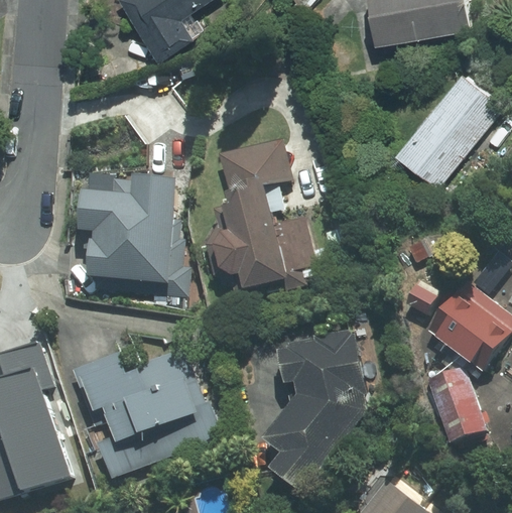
[(123,0),(147,35),(164,59),(201,35),(186,14),(208,0),(123,0)]
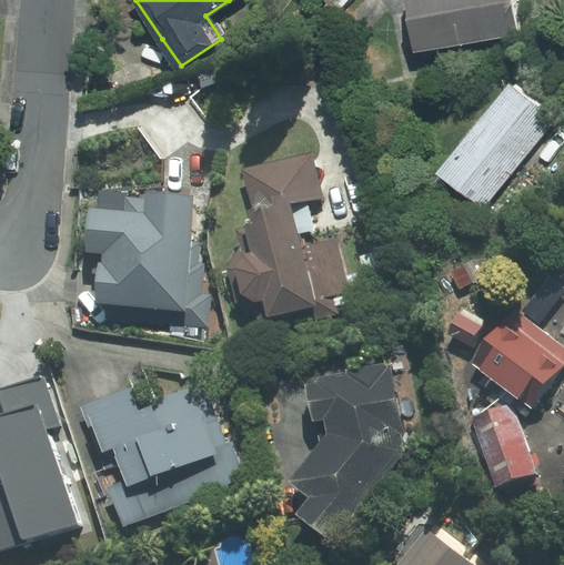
[(412,0),(418,44),(516,33),(512,0),(412,0)]
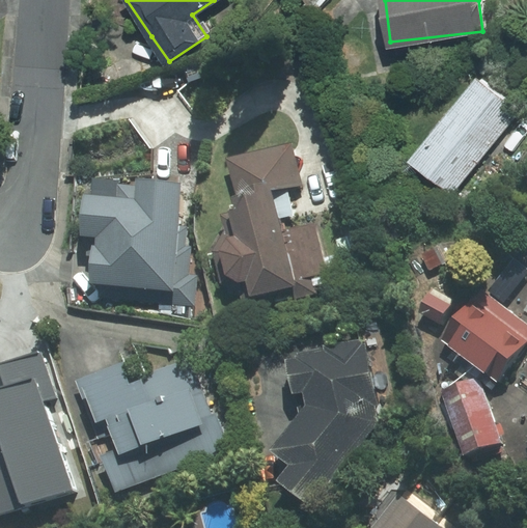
[(525,104),(479,68),(410,156),(454,192),(525,104)]
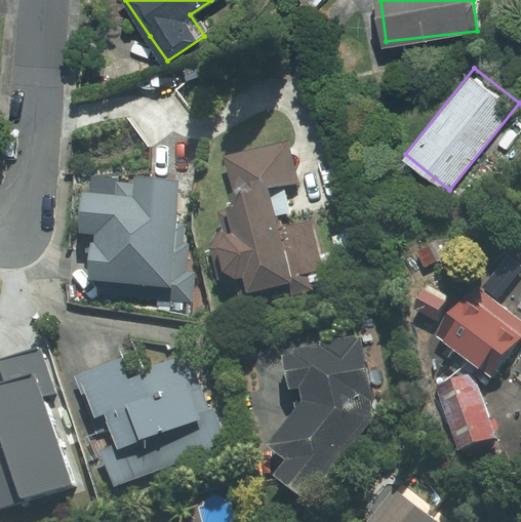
[(267,149),(228,156),(242,233),(218,237),(228,285),(250,281),(253,296),(293,289),(291,282),(322,279),(291,144),(267,149)]
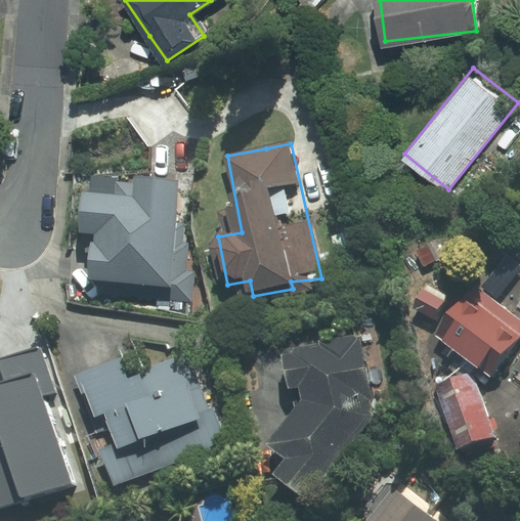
[(519,345),(519,317),(476,285),(435,338),(491,382),(519,345)]
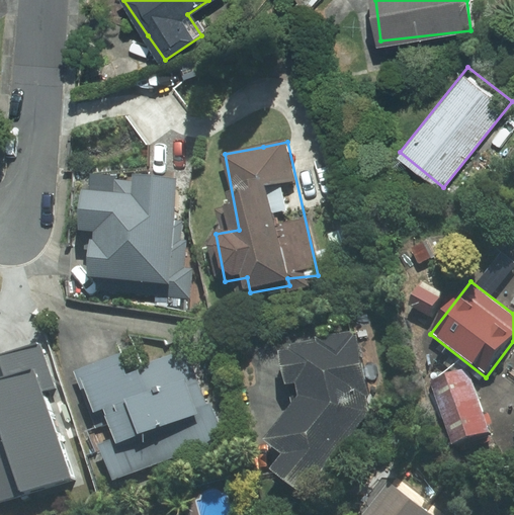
[(365,323),(277,349),(292,402),(252,459),(303,495),(381,381),(376,358),(365,323)]
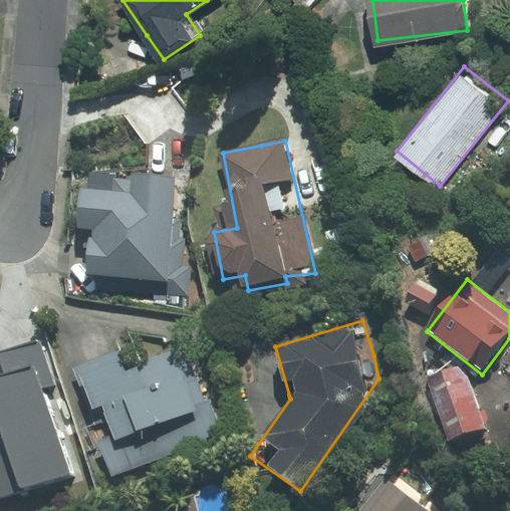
[(98,443),(111,477),(223,435),(209,401),(205,402),(184,346),(128,368),(120,350),(73,368),(81,390),(87,388),(96,412),(105,409),(115,436),(98,443)]
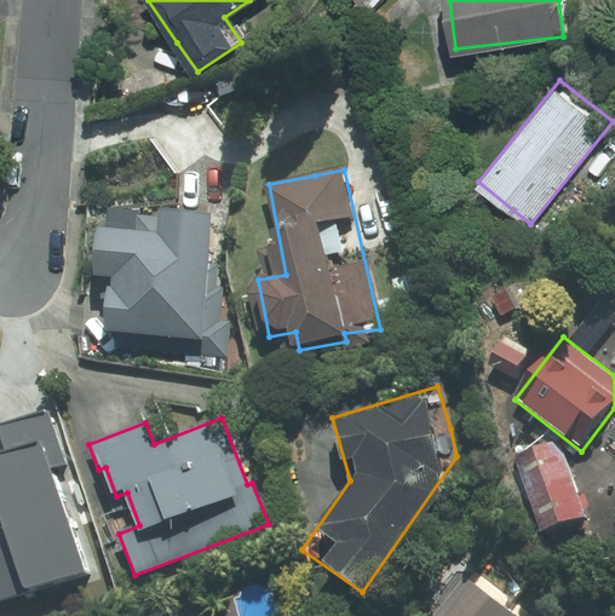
[(561,444),(516,456),(545,568),(591,556),(561,444)]
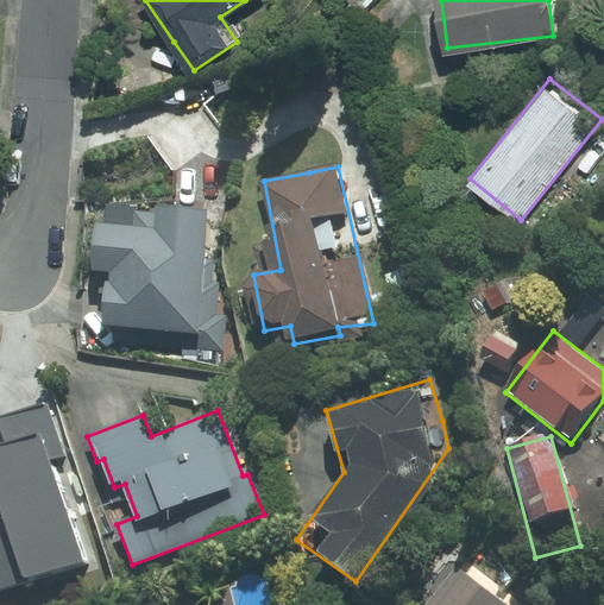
[(507,604),(454,566),(423,604),(507,604)]
